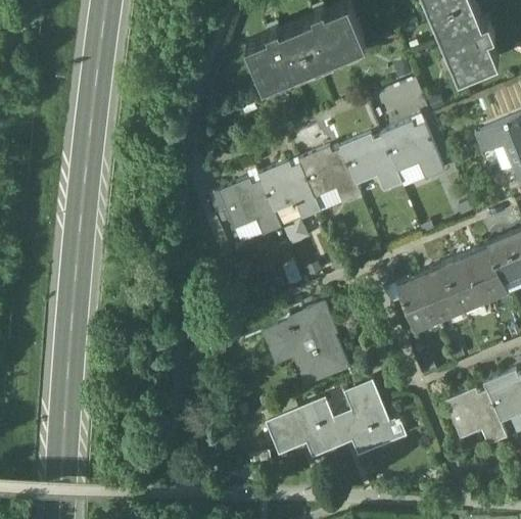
[(481,21),(471,0),(425,0),(458,77),(498,60),(487,37),(493,35),(487,19),(481,21)]
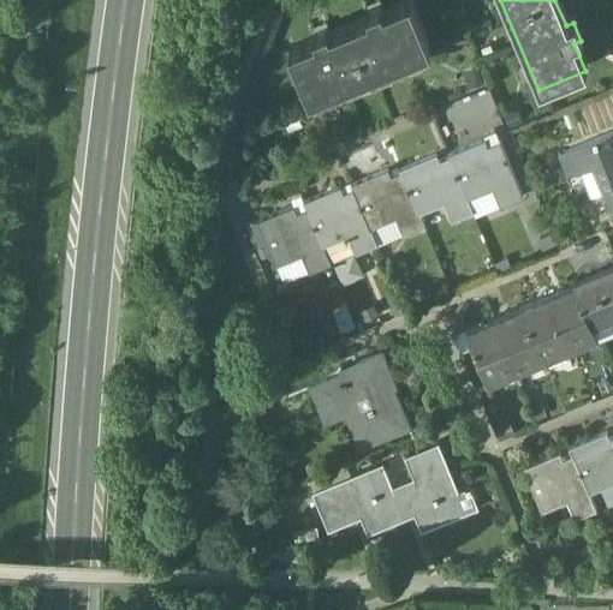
[(369,19),(329,36),(328,31),(314,37),(316,41),(290,53),(310,101),(430,52),(410,3),(384,13),(381,10),(368,15),(369,19)]
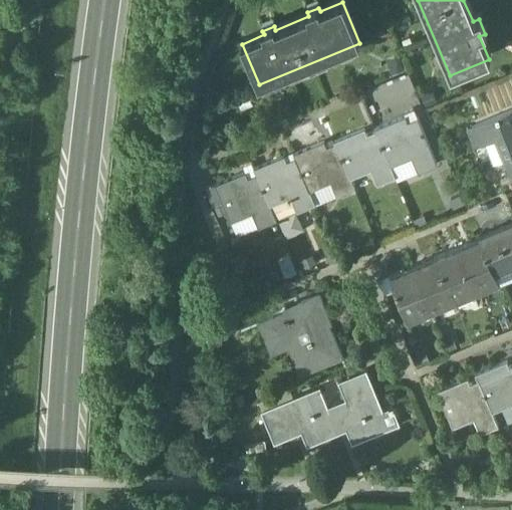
[(511,113),(471,131),(478,149),(483,147),(503,139),(511,160),(504,163),(511,180),(511,179),(511,113)]
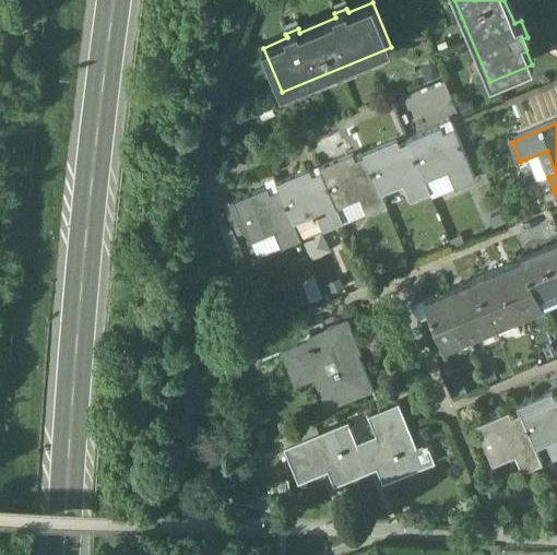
[(473,182),(452,132),(441,138),(438,131),(406,144),(407,146),(423,185),(447,175),(453,190),(473,182)]
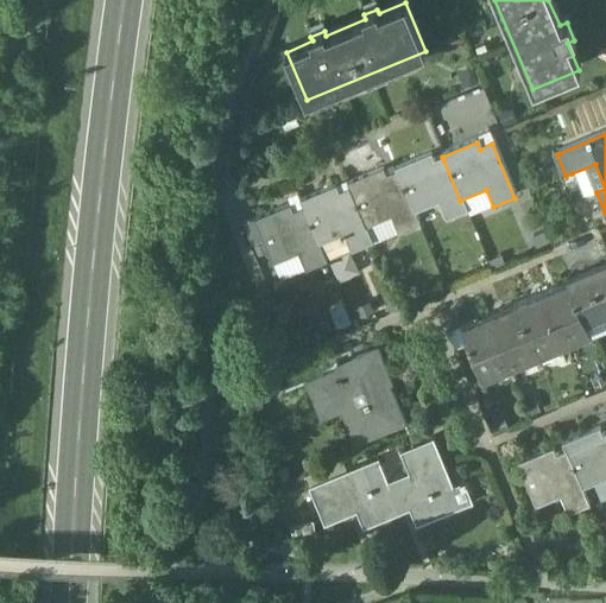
[(443,159),(433,164),(429,157),(395,171),(396,175),(412,215),(437,205),(444,222),(466,214),(460,201),(443,159)]
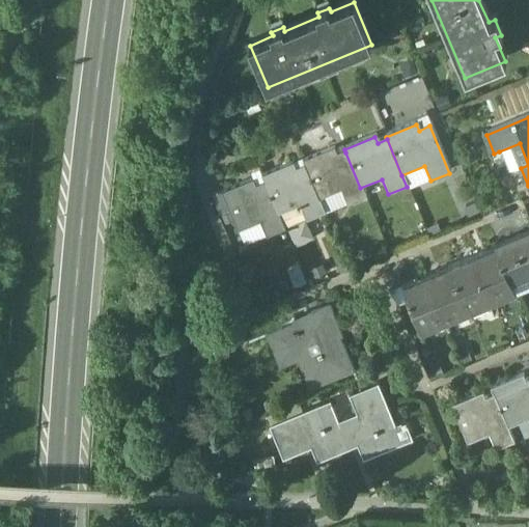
[(520,143),(499,151),(507,173),(521,168),(528,165),(520,143)]
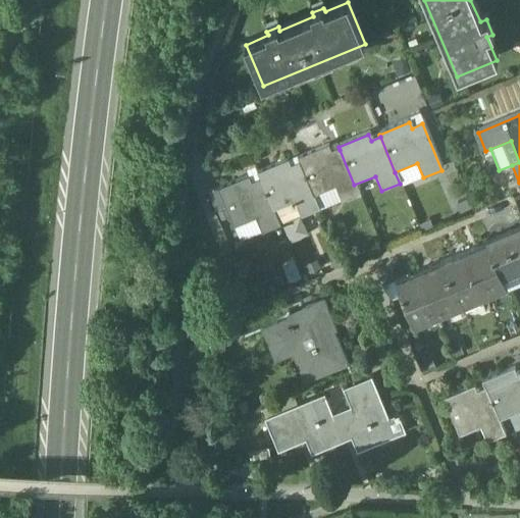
[(340,150),(330,153),(327,147),(297,160),(299,164),(313,198),(334,189),(341,204),(359,196),(354,185),(340,150)]
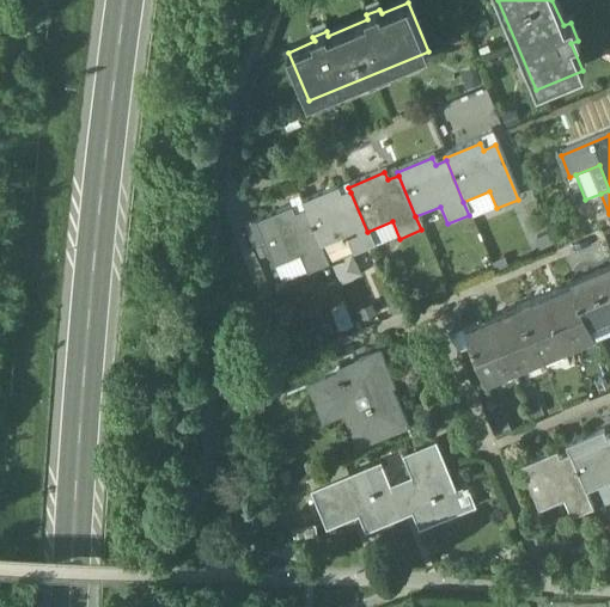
[(337,189),(302,204),(304,212),(319,249),(346,238),(353,256),(373,247),(367,232),(351,192),(340,197),(337,189)]
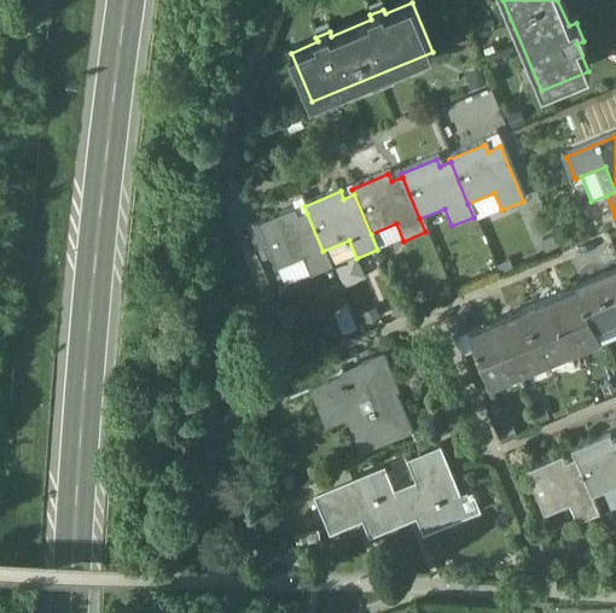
[(296,219),(294,211),(260,226),(279,270),(302,261),(309,278),(331,269),(323,251),(307,214),(296,219)]
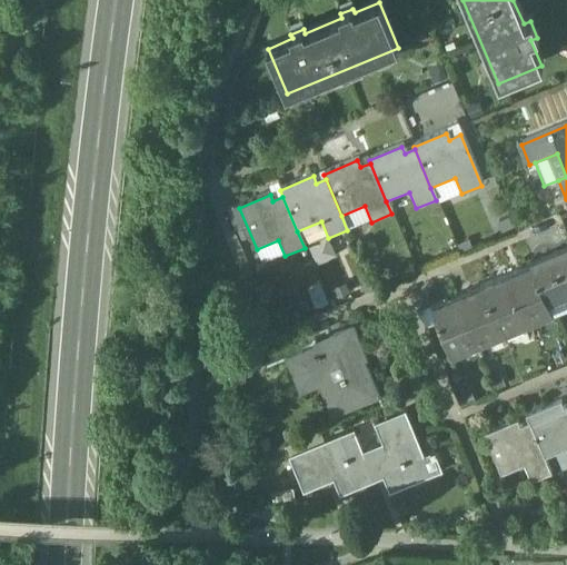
[(566,251),(531,266),(530,264),(529,264),(530,267),(547,306),(548,305),(547,303),(566,294),(566,251)]
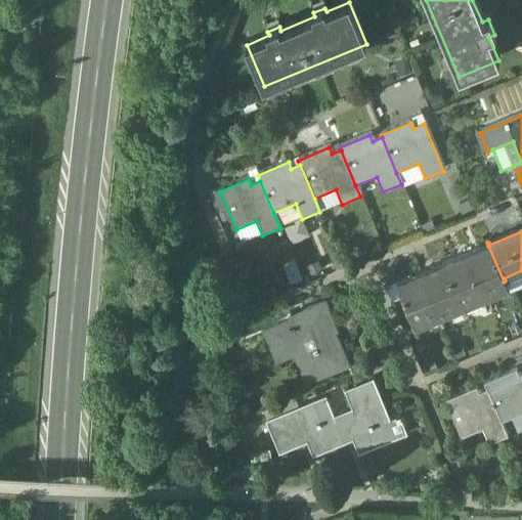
[(504,282),(488,246),(466,255),(484,301),(508,291),(504,282)]
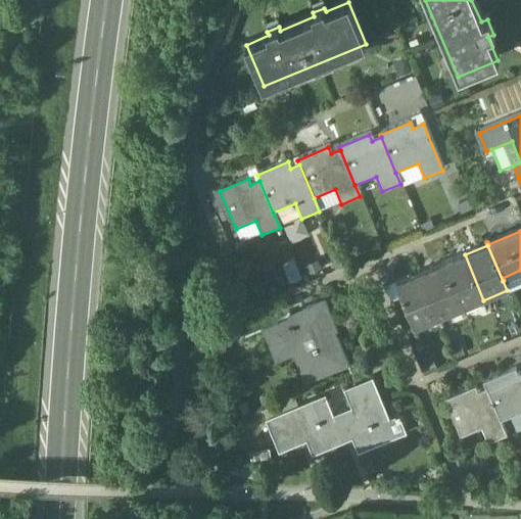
[(465,254),(441,265),(461,310),(483,300),(465,254)]
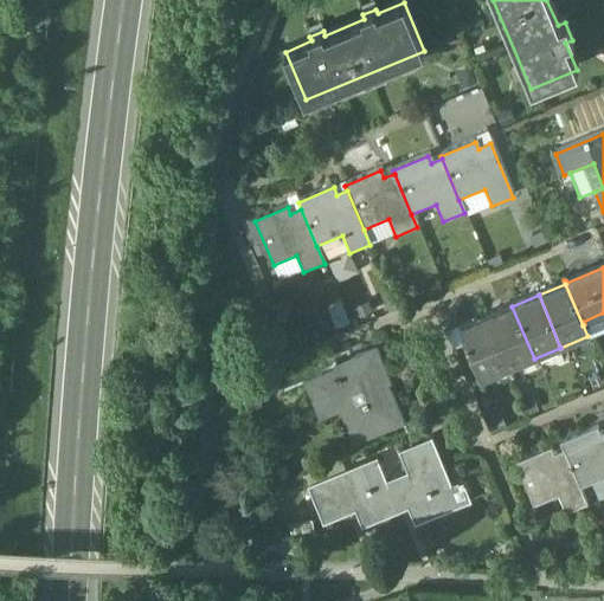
[(534,359),(512,307),(486,317),(507,369),(534,359)]
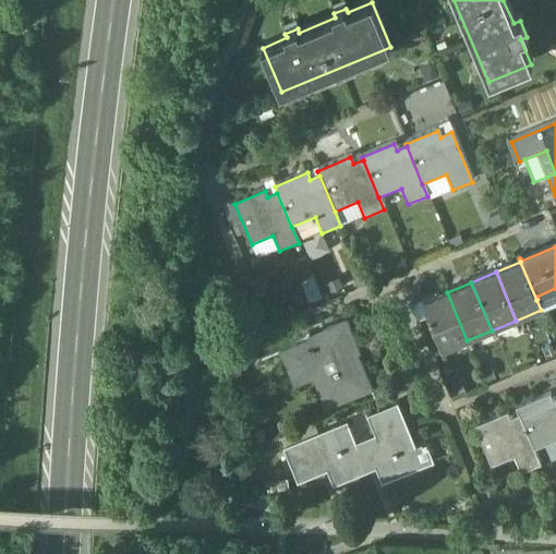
[(467,340),(447,292),(422,303),(442,351),(467,340)]
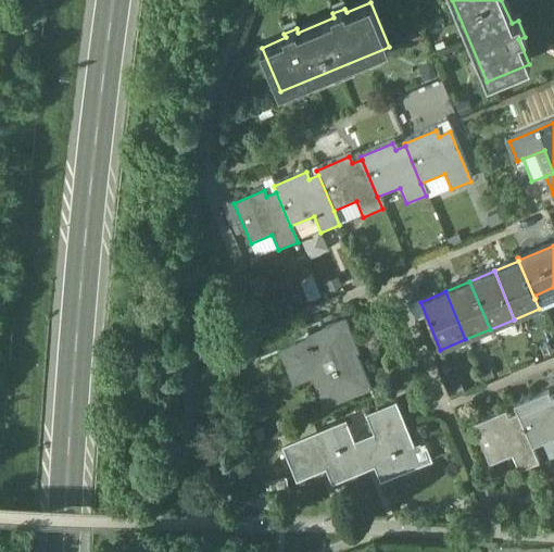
[(345,323),(279,350),(292,386),(320,374),(332,401),(368,387),(355,354),(357,353),(345,323)]
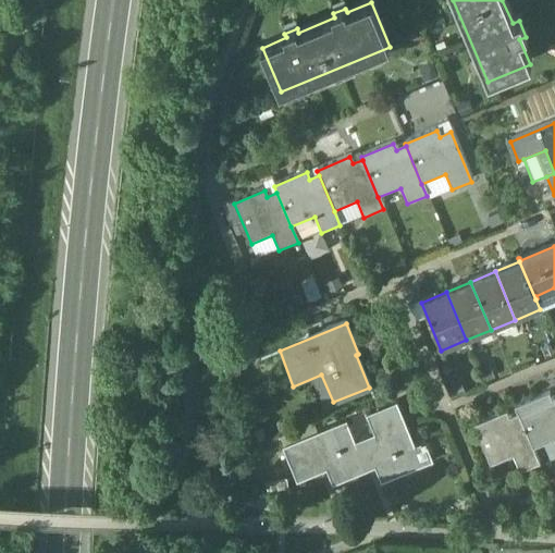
[(554,400),(551,402),(547,395),(515,409),(518,416),(532,450),(554,440),(554,441),(554,400)]
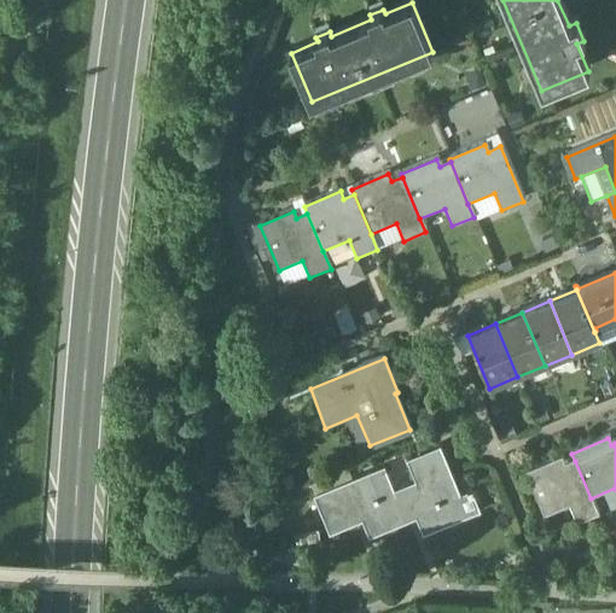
[(465,518),(440,455),(408,468),(417,490),(395,498),(384,471),(367,478),(389,529),(416,518),(423,535),(465,518)]
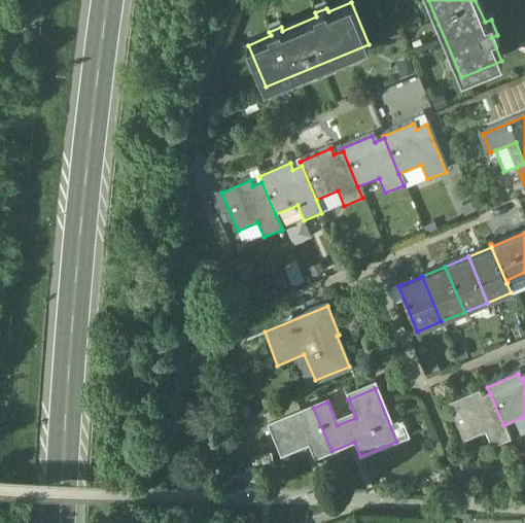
[(490,393),(481,396),(478,391),(447,404),(462,442),(485,432),(491,448),(510,440),(503,425),(490,393)]
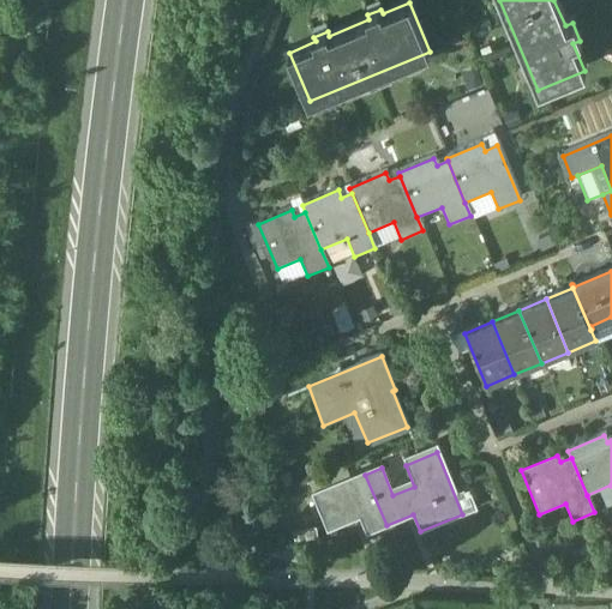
[(365,475),(313,496),(328,530),(360,517),(367,534),(387,525),(365,475)]
